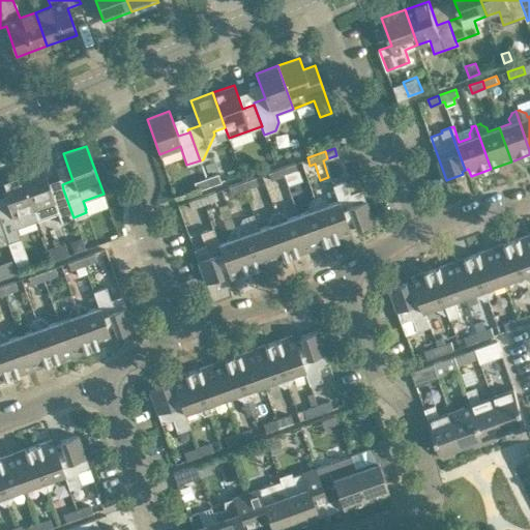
[(294,162),(282,167),(284,174),(297,170),(294,162)]
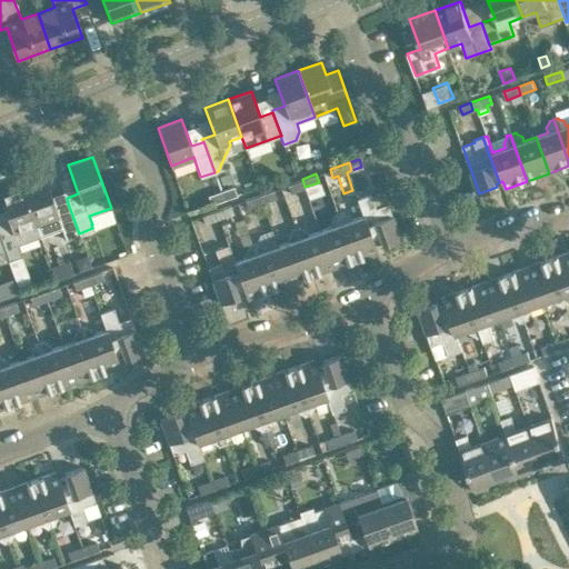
[(21,186),(40,236),(62,228),(66,238),(79,233),(77,228),(68,203),(56,208),(45,177),(21,186)]
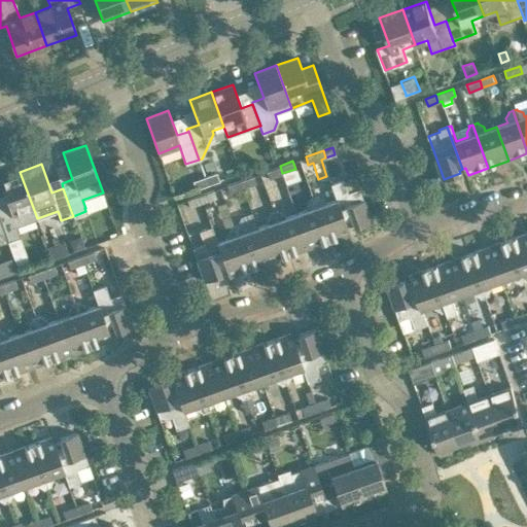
[(266,171),(269,178),(282,173),(280,166),(266,171)]
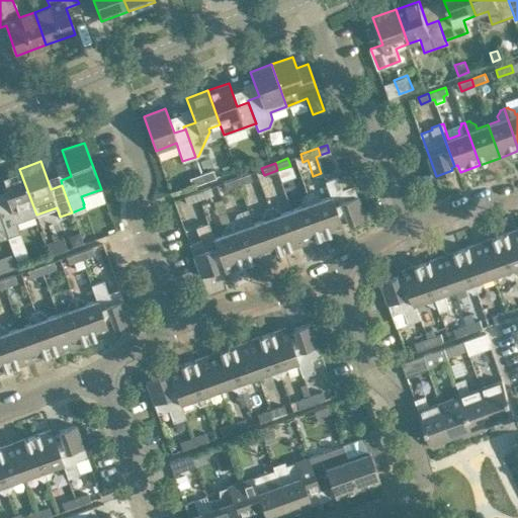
[(16,222),(36,214),(19,169),(0,175),(0,180),(7,199),(0,201),(0,214),(6,233),(18,228),(16,222)]
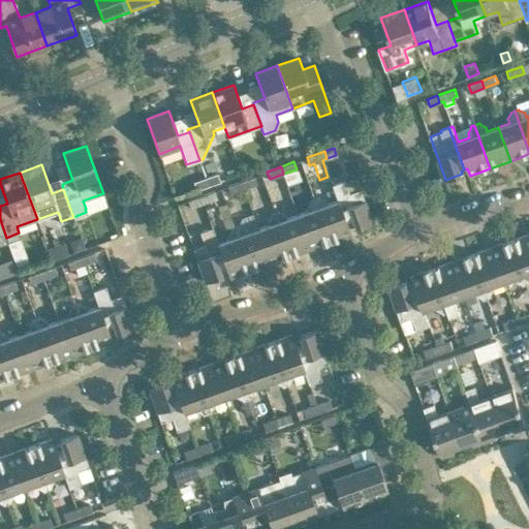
[(217,173),(205,177),(208,185),(220,181),(217,173)]
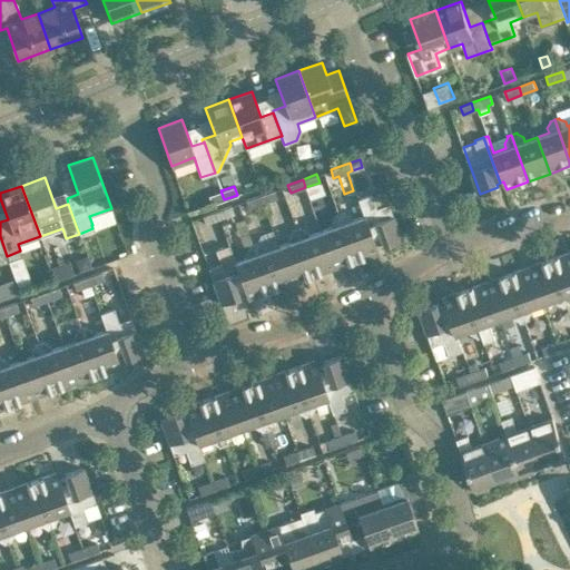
[(277,197),(274,189),(258,195),(262,203),(277,197)]
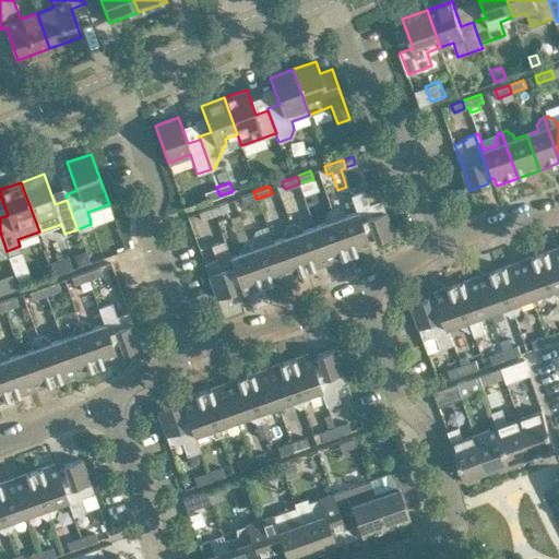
[(207,200),(219,195),(216,187),(204,191),(207,200)]
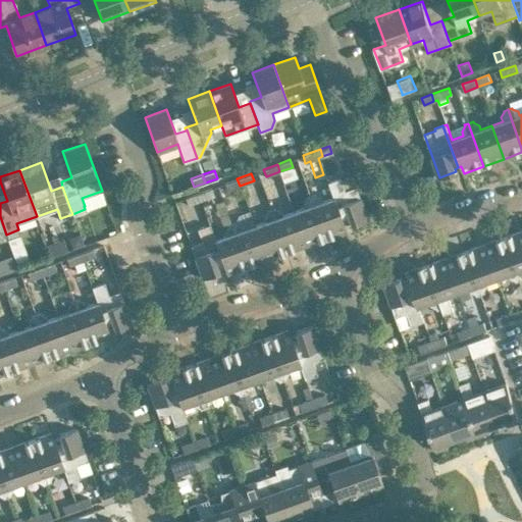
[(340,177),(331,180),(347,222),(350,221),(351,224),(367,218),(352,175),(341,179),(340,177)]
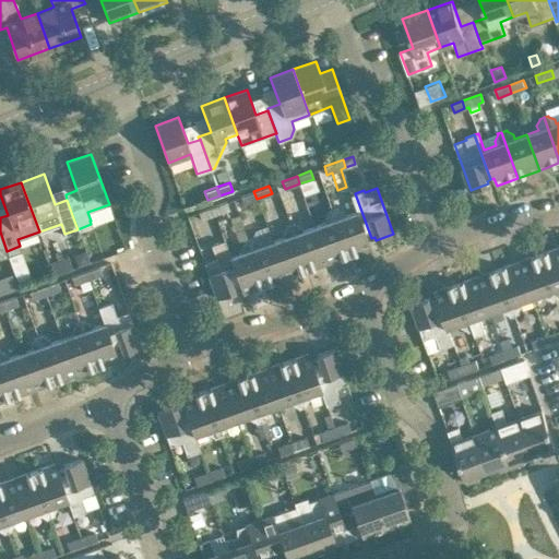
[(240,195),(244,204),(257,199),(253,191),(240,195)]
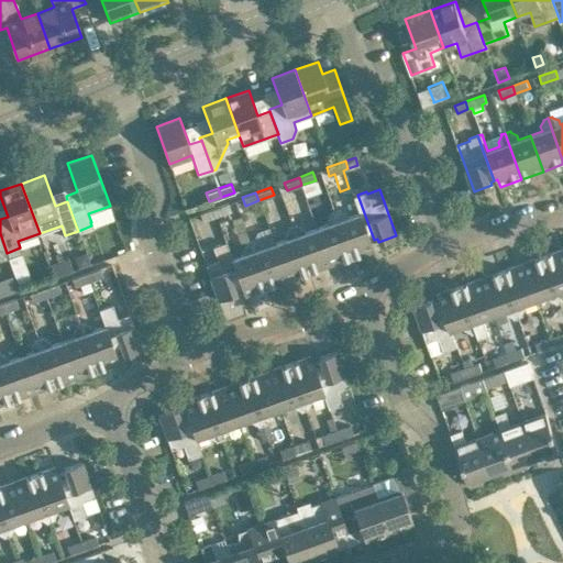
[(339,210),(339,208),(334,210),(352,256),(373,249),(371,241),(374,240),(357,195),(353,196),(359,212),(346,217),(345,212),(339,210)]
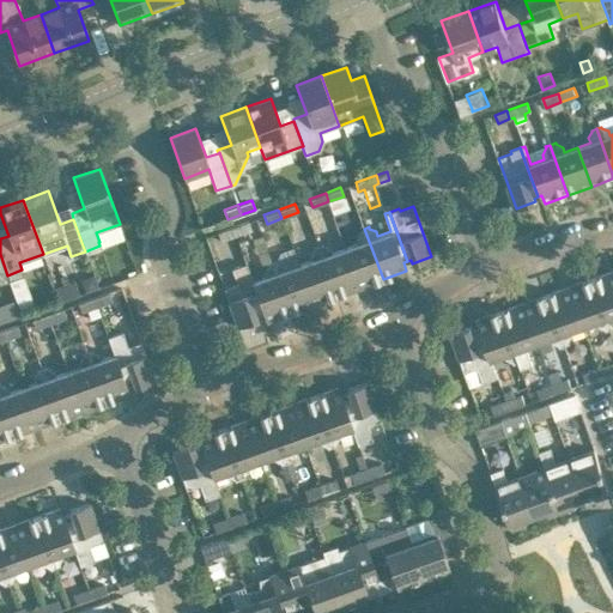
[(252,229),(248,220),(229,228),(231,236),(252,229)]
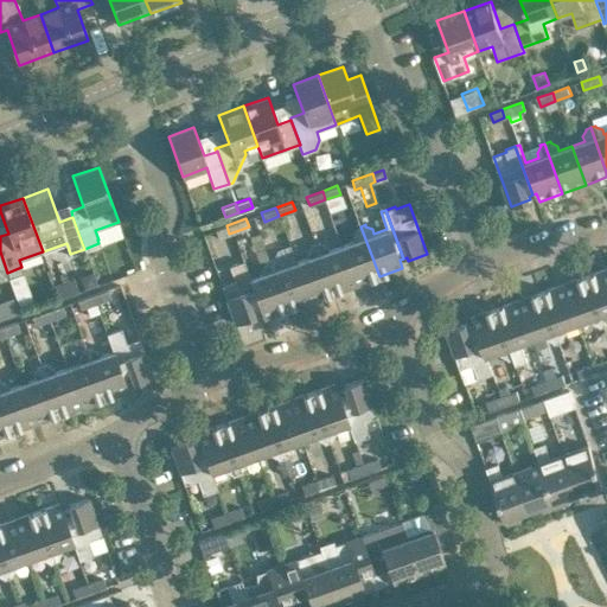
[(218,238),(229,234),(227,225),(215,229),(218,238)]
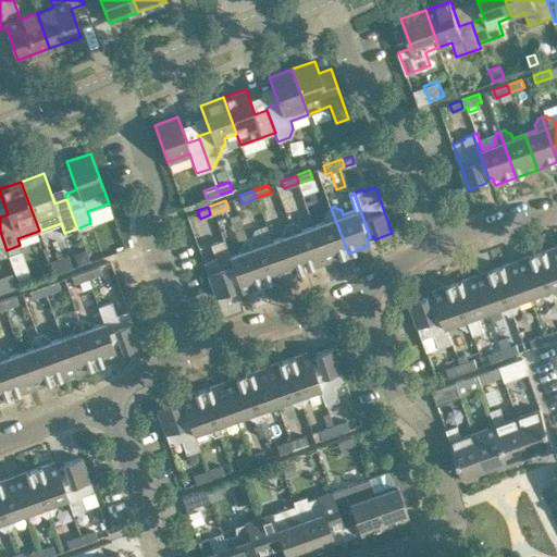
[(323,217),(325,221),(313,225),(326,261),(348,254),(331,208),(325,209),(326,211),(323,217)]
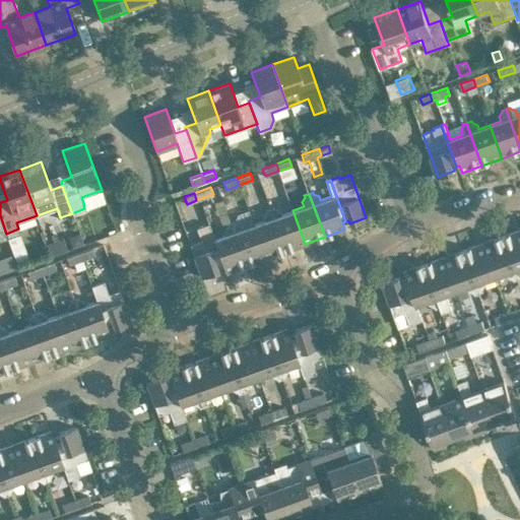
[(274,207),(273,206),(269,208),(284,251),(305,244),(293,210),(281,214),(280,210),(274,207)]
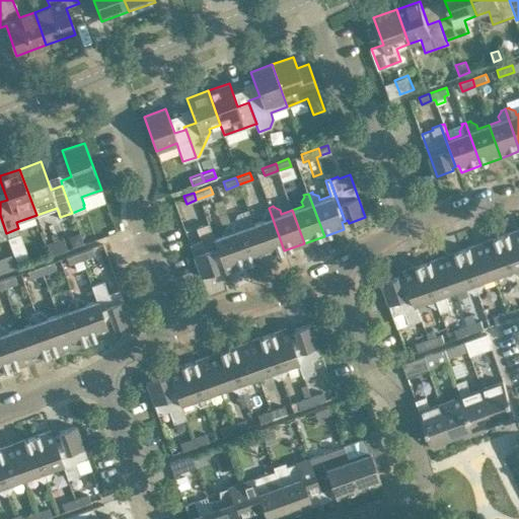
[(263,216),(264,220),(252,224),(265,257),(284,250),(269,208),(265,209),(265,210),(263,216)]
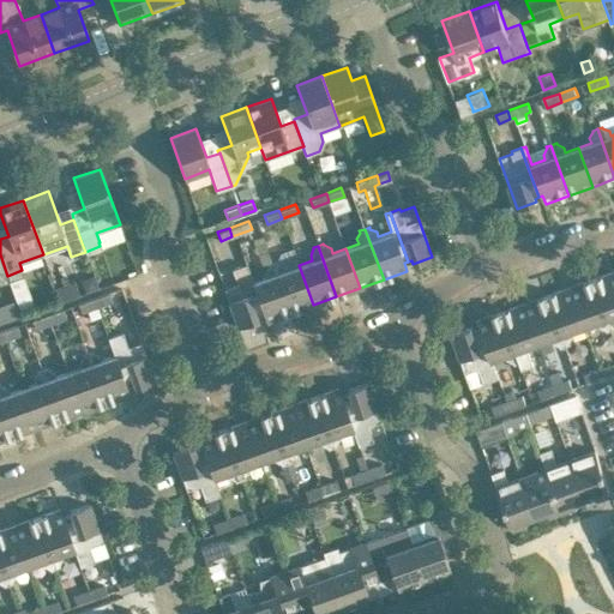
[(277,262),(277,260),(271,263),(289,313),(313,305),(299,265),(287,270),(284,265),(277,262)]
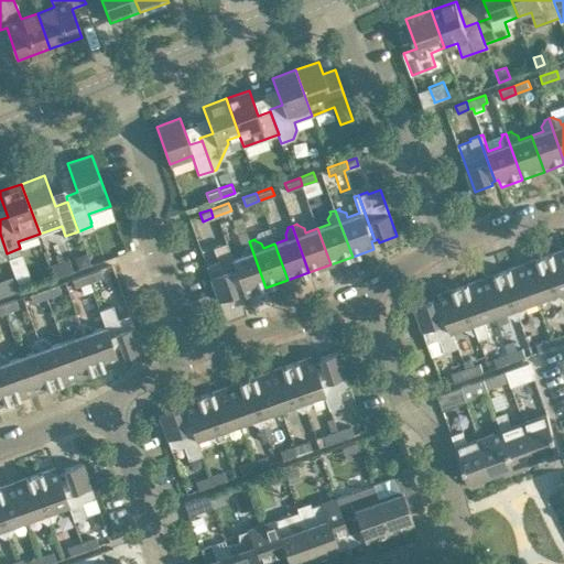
[(232,258),(227,241),(223,243),(238,290),(241,288),(245,295),(266,288),(249,241),(246,242),(246,243),(242,250),(245,255),(232,258)]
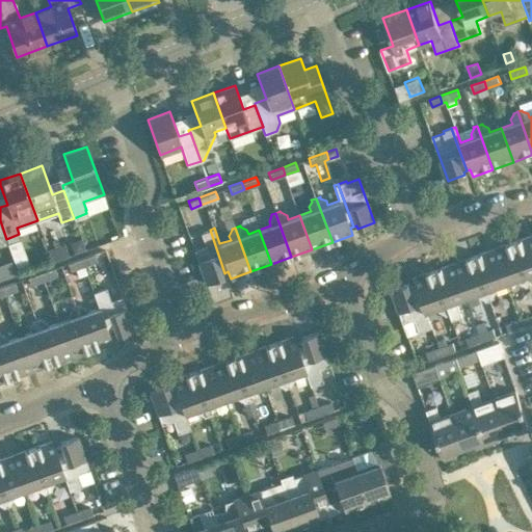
[(202,235),(205,245),(194,250),(206,283),(222,276),(221,274),(224,273),(210,230),(201,233),(202,235)]
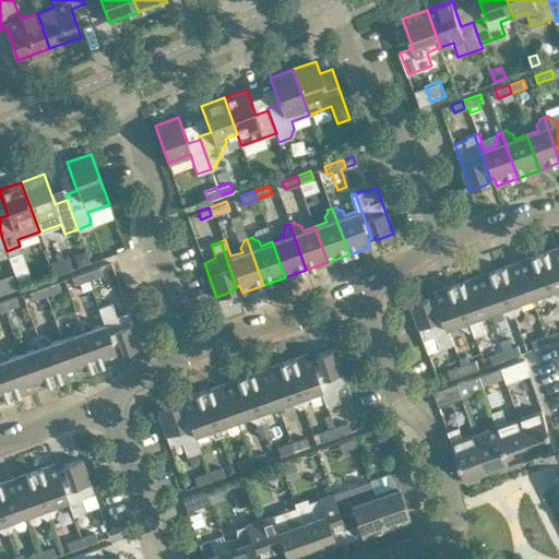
[(558,246),(540,253),(557,299),(558,298),(558,246)]
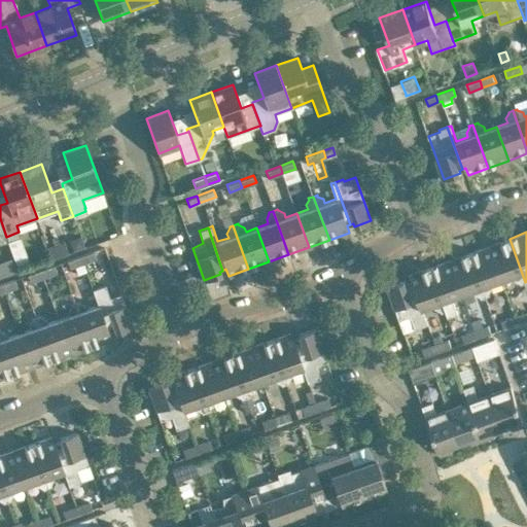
[(525,282),(510,239),(489,246),(501,280),(513,276),(515,280),(520,283),(521,284),(525,282)]
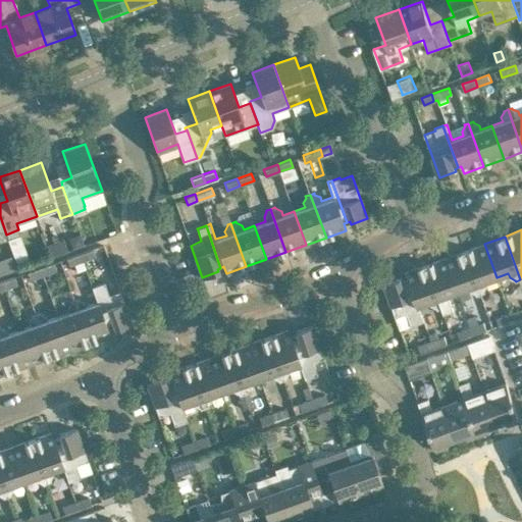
[(484,244),(465,251),(480,294),(485,293),(484,291),(487,285),(485,281),(497,277),(484,244)]
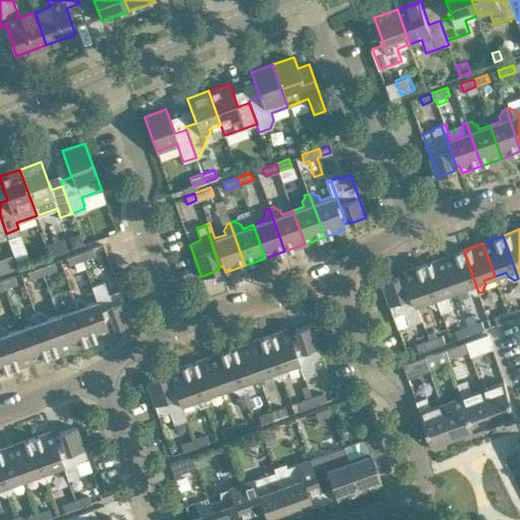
[(92,247),(83,251),(86,258),(95,255),(92,247)]
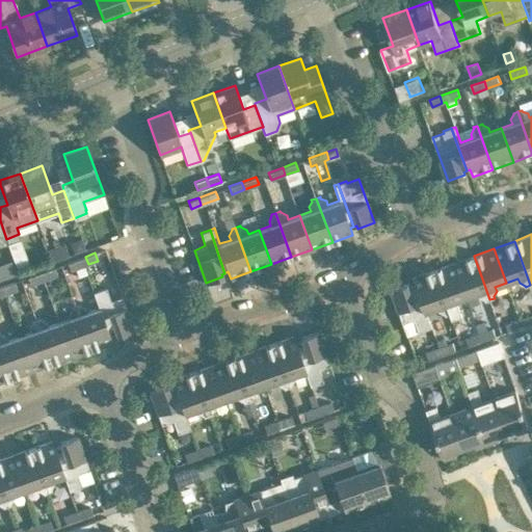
[(474,256),(453,263),(466,297),(478,293),(479,297),(485,299),(485,301),(489,299),(474,256)]
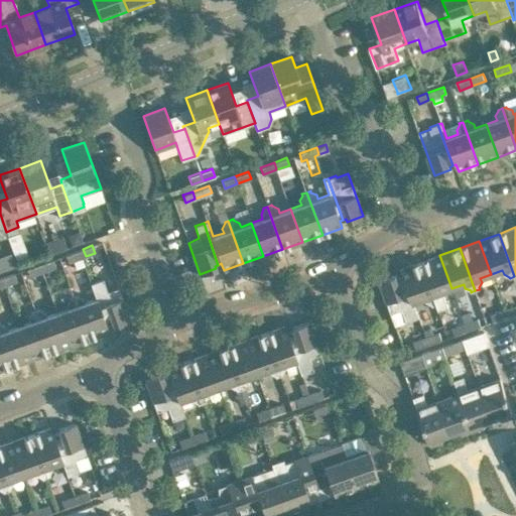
[(66,255),(68,262),(86,256),(83,249),(66,255)]
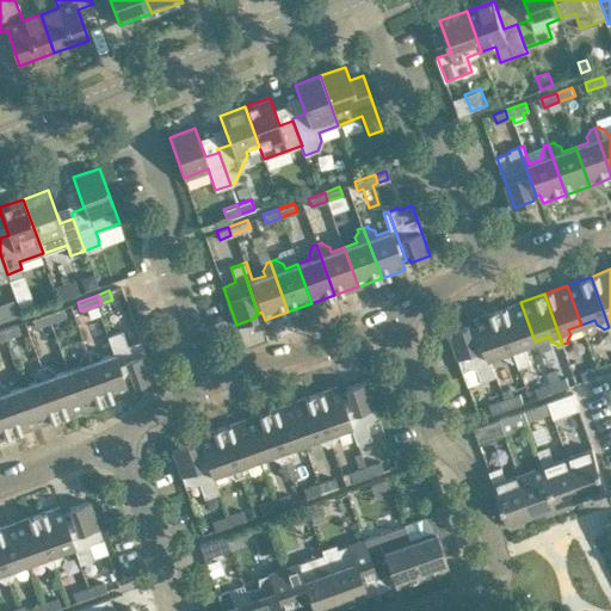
[(12,302),(2,306),(7,319),(17,315),(12,302)]
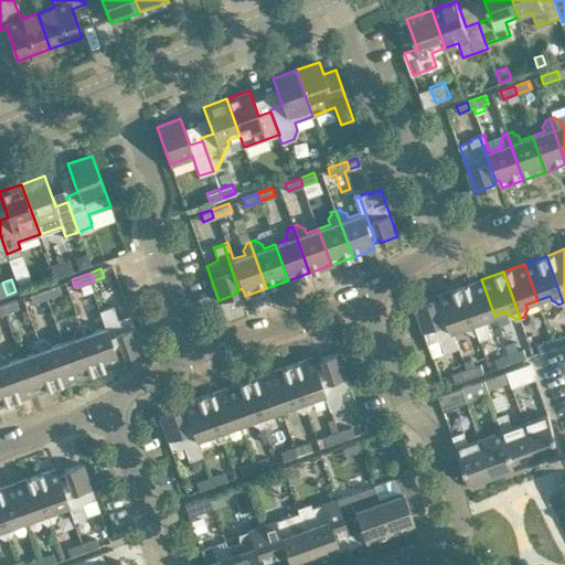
[(494,316),(481,279),(460,287),(477,333),(482,331),(482,330),(484,323),(483,320),(494,316)]
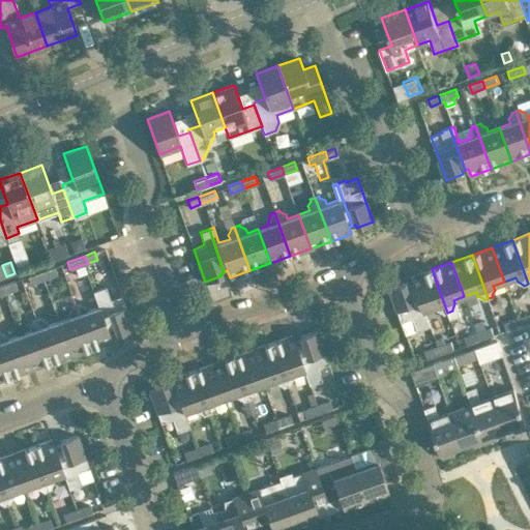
[(54,266),(41,271),(45,278),(57,274),(54,266)]
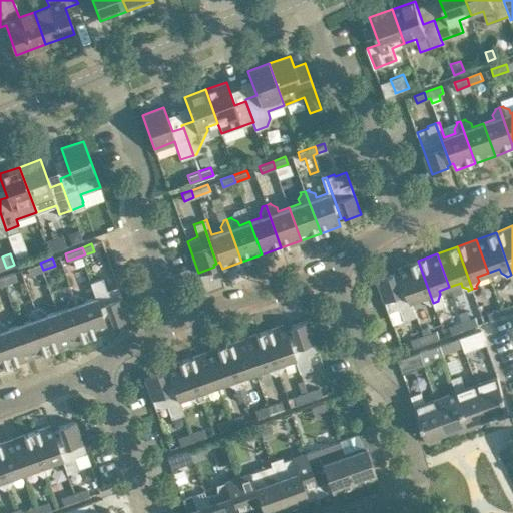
[(429,303),(430,304),(433,303),(418,261),(399,268),(401,274),(398,275),(413,317),(417,316),(412,300),(422,297),(424,300),(429,303)]
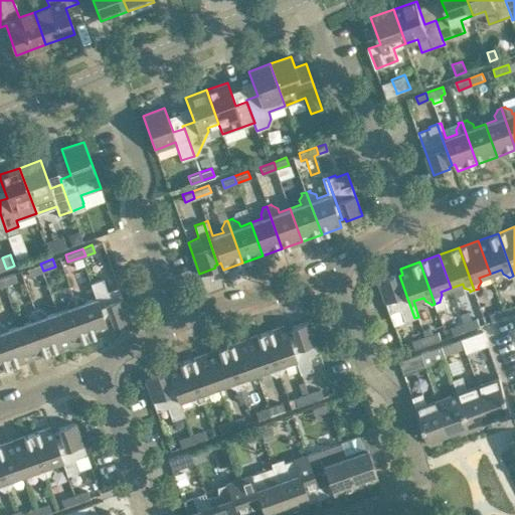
[(26,268),(29,276),(43,271),(40,264),(26,268)]
